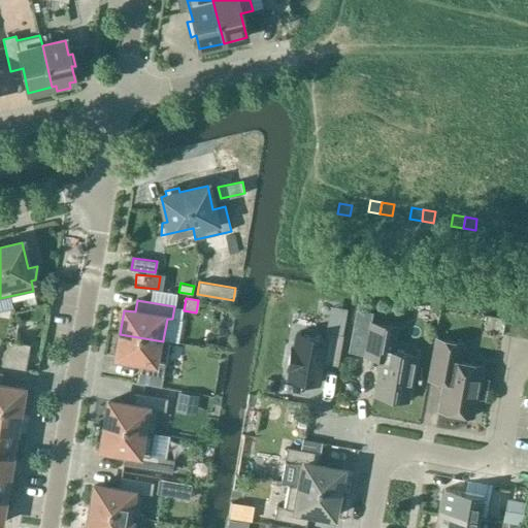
[(407,401),(416,357),(392,353),(396,328),(370,323),(364,356),(381,359),(373,395),(407,401)]
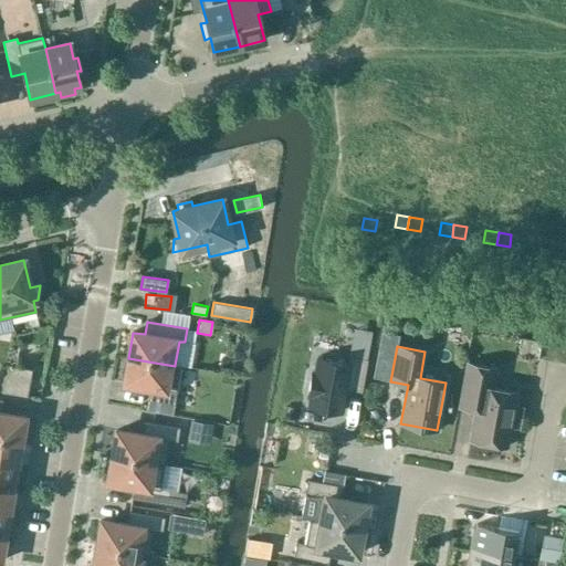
[(312,371),(307,396),(310,397),(308,406),(341,412),(345,388),(360,390),(366,360),(349,357),(348,364),(317,358),(314,371),(312,371)]
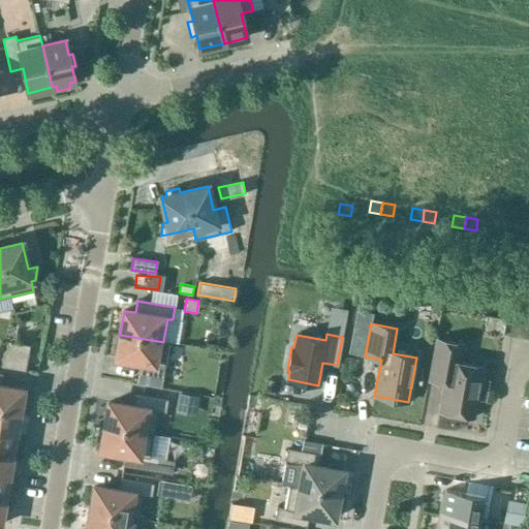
[(168,342),(163,341),(163,342),(120,335),(116,359),(141,363),(138,374),(162,378),(168,342)]
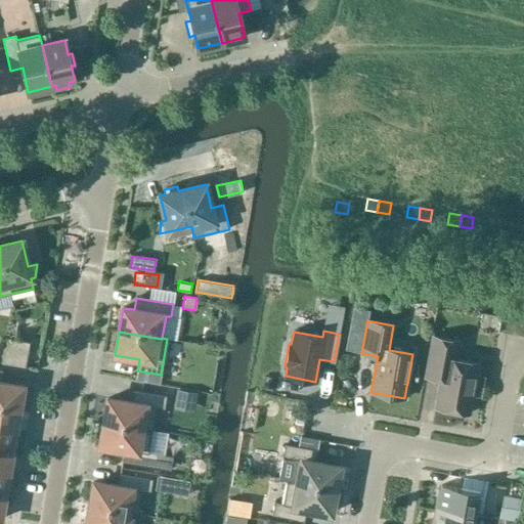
[(435,407),(469,413),(478,363),(455,359),(459,341),(433,337),(425,377),(440,380),(435,407)]
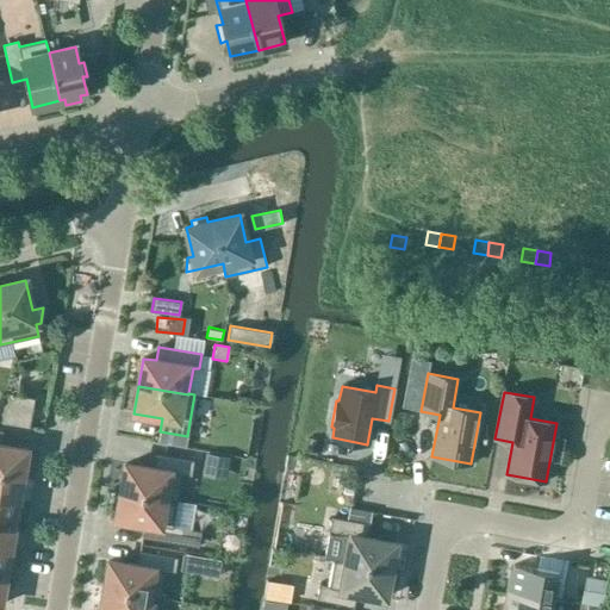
[(35,399),(18,396),(4,408),(1,423),(29,428),(35,399)]
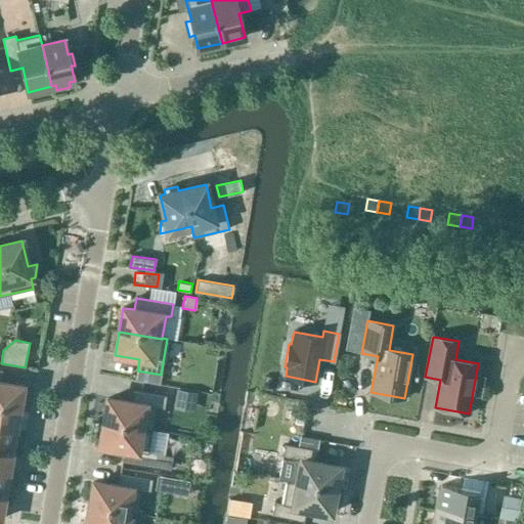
[(0,406),(18,410),(22,387),(0,382),(0,406)]
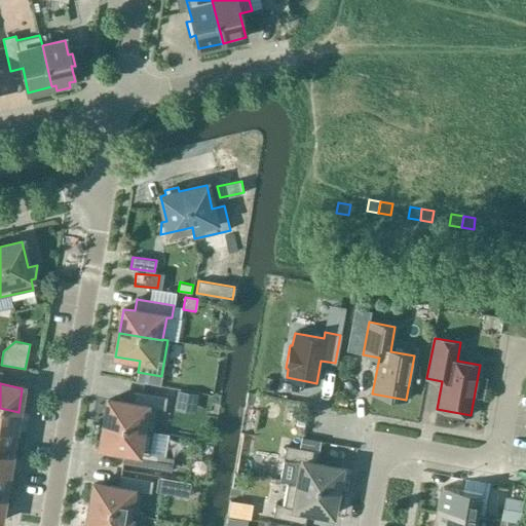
[(164,411),(166,398),(134,391),(132,404),(108,400),(104,423),(153,431),(156,409),(164,411)]
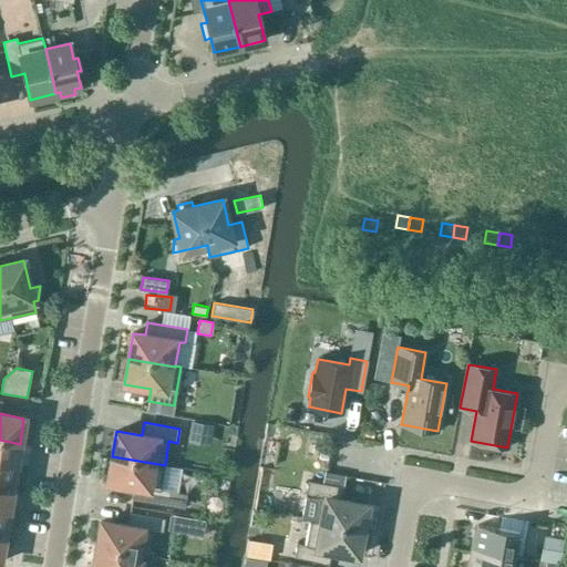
[(204,436),(206,425),(195,423),(193,434),(204,436)]
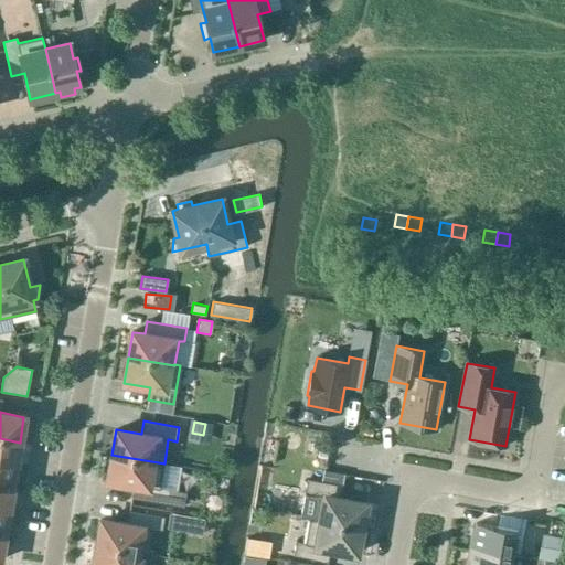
[(0,462),(16,466),(20,443),(0,438),(0,462)]
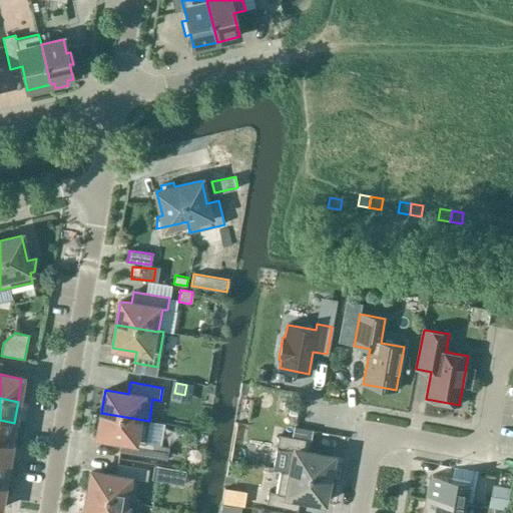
[(101,413),(97,436),(121,440),(119,452),(166,460),(168,447),(145,443),(149,421),(101,413)]
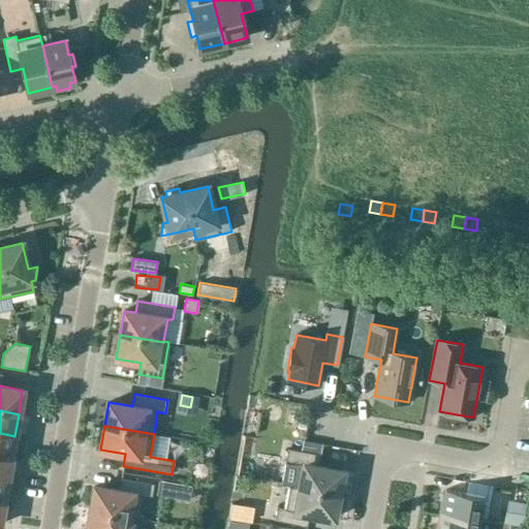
[(0,456),(10,458),(14,436),(0,433),(0,456)]
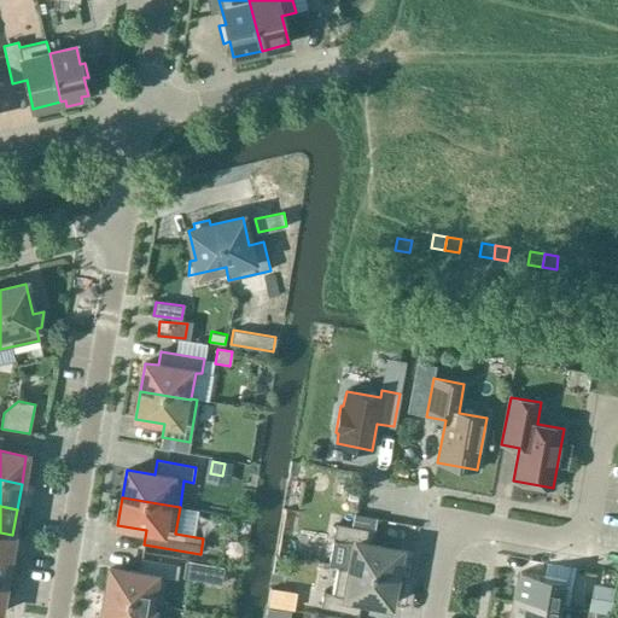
[(339,567),(395,578),(400,551),(372,546),(374,531),(336,524),(333,540),(344,542),(339,567)]
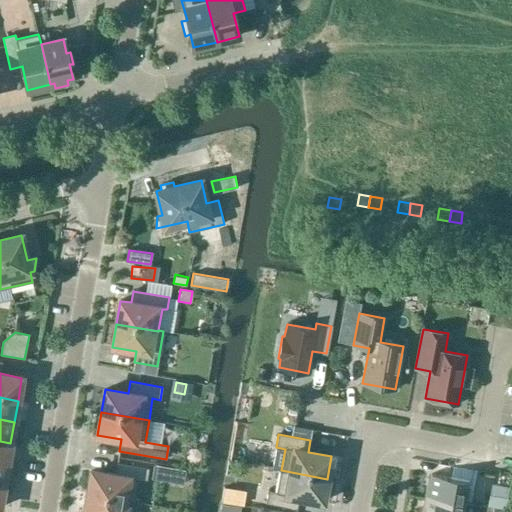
[(0,463),(7,464),(10,443),(0,441),(0,463)]
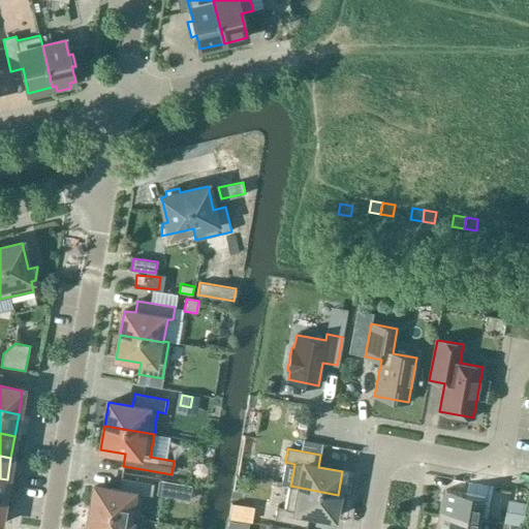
[(144,496),(151,497),(154,484),(121,478),(120,487),(95,483),(90,510),(128,518),(139,519),(144,496)]
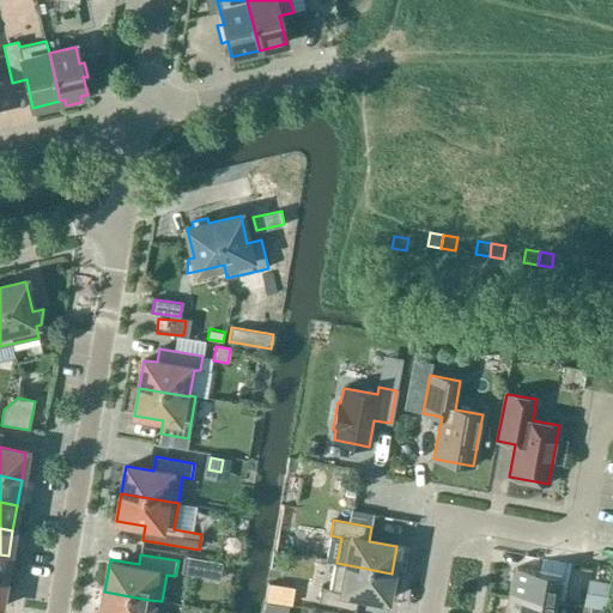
[(184,554),(182,572),(219,580),(223,562),(184,554)]
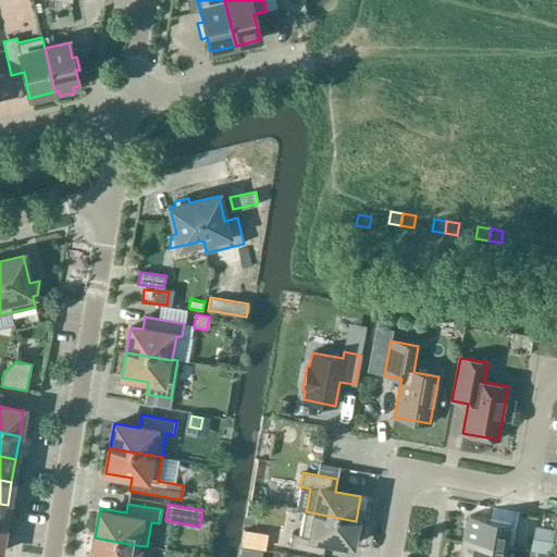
[(517,534),(520,512),(493,508),(491,520),(469,516),(468,521),(466,521),(462,540),(505,547),(508,533),(517,534)]
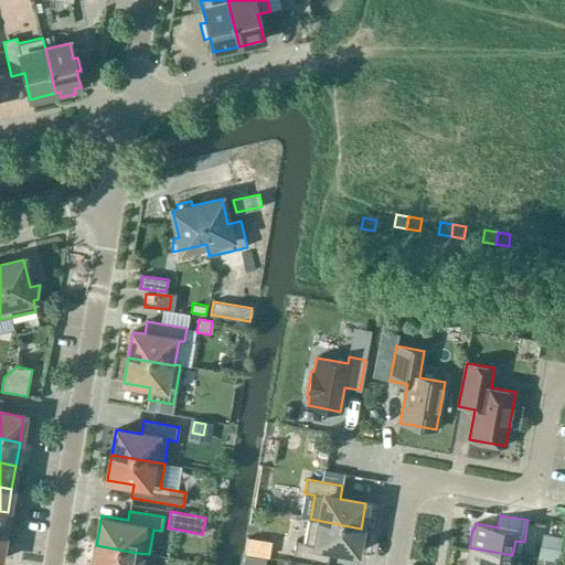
[(310,519),(305,518),(300,542),(296,542),(294,556),(328,562),(330,550),(356,554),(361,529),(310,519)]
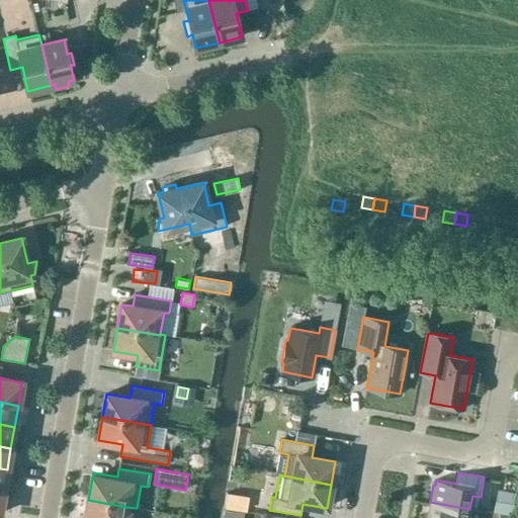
[(512,516),(514,502),(516,493),(497,490),(493,512),(502,514),(501,515),(512,516)]
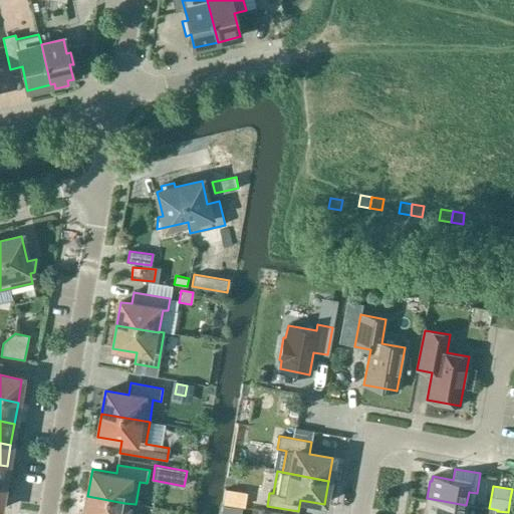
[(122,513),(124,503),(87,496),(84,513),(122,513)]
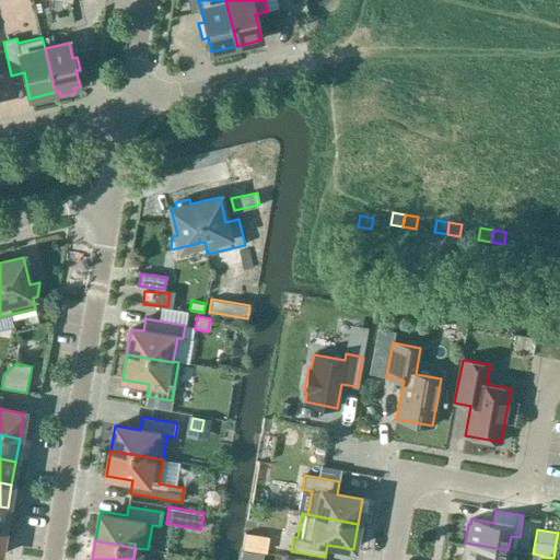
[(465,543),(462,559),(505,559),(508,550),(465,543)]
